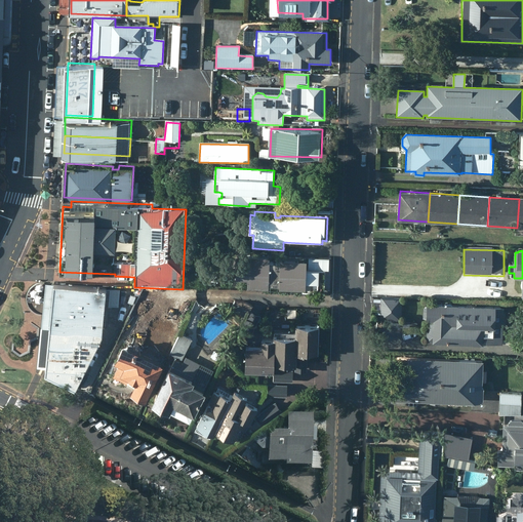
[(271,258),(250,257),(249,288),(270,289),(270,286),(280,287),(280,290),(307,291),(308,263),(282,262),(282,266),(271,265),(271,258)]
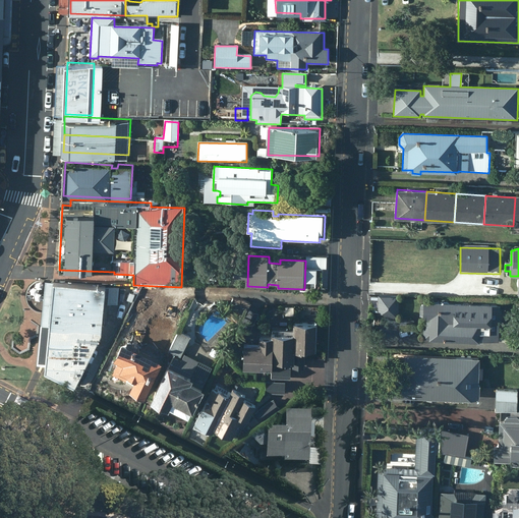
[(109,284),(58,279),(55,302),(106,307),(109,284)]
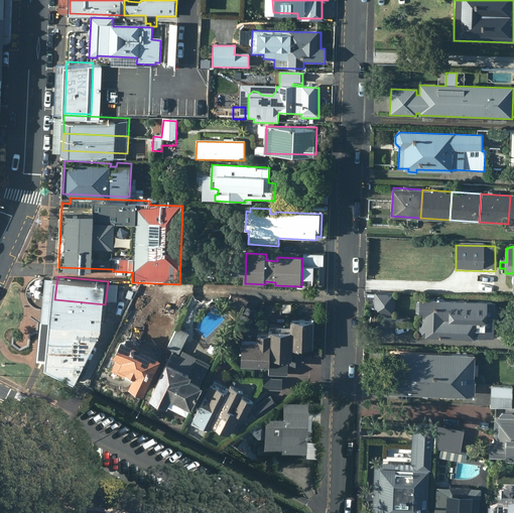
[(118,285),(108,284),(106,301),(117,302),(118,285)]
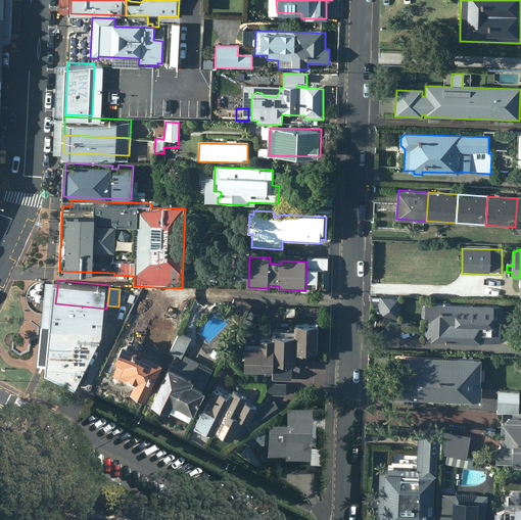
[(398,321),(400,299),(378,298),(377,320),(398,321)]
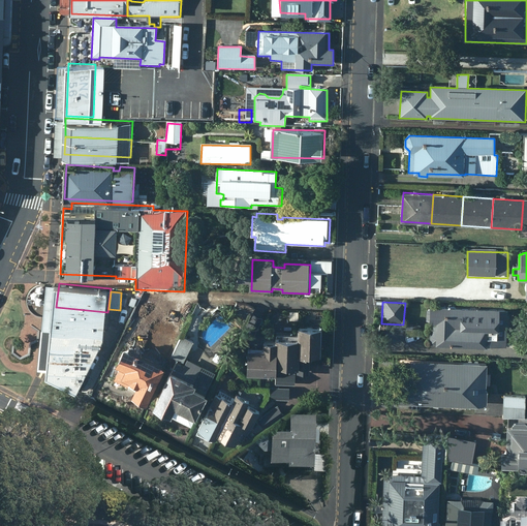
[(107,312),(56,307),(53,331),(104,337),(107,312)]
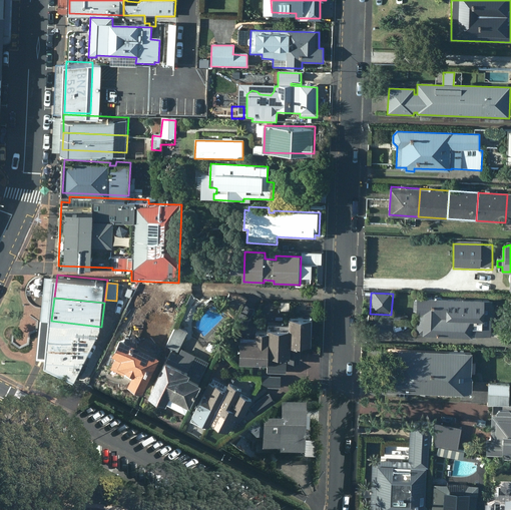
[(491,312),(491,302),(417,298),(417,314),(418,314),(417,334),(422,334),(422,336),(473,338),(473,336),(491,338),(491,322),(485,322),(485,311),(491,312)]
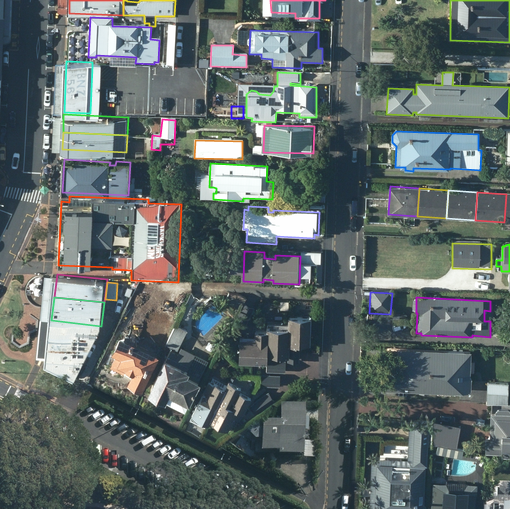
[(288,303),(279,303),(279,312),(288,311),(288,303)]
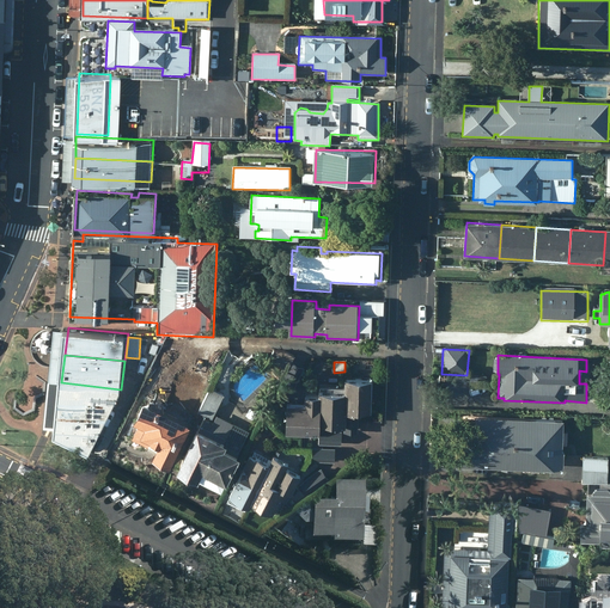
[(293,391),(304,370),(292,364),(281,385),(293,391)]
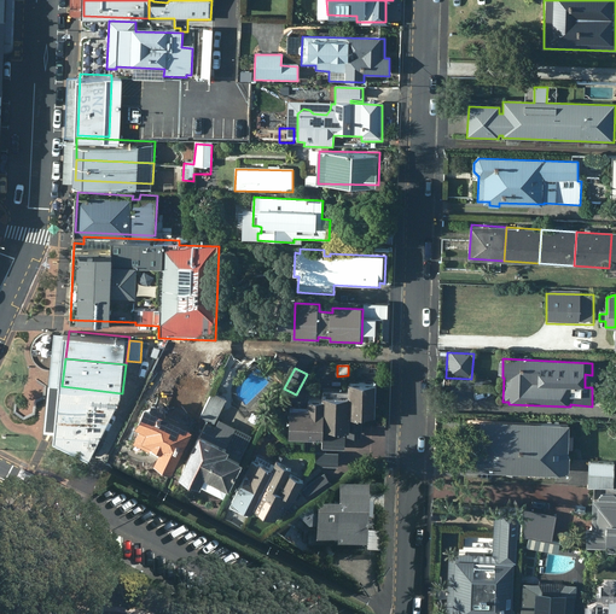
[(155,461),(173,469),(199,417),(197,417),(205,402),(199,398),(195,384),(181,376),(166,380),(154,407),(147,404),(138,425),(141,426),(134,443),(158,455),(155,461)]
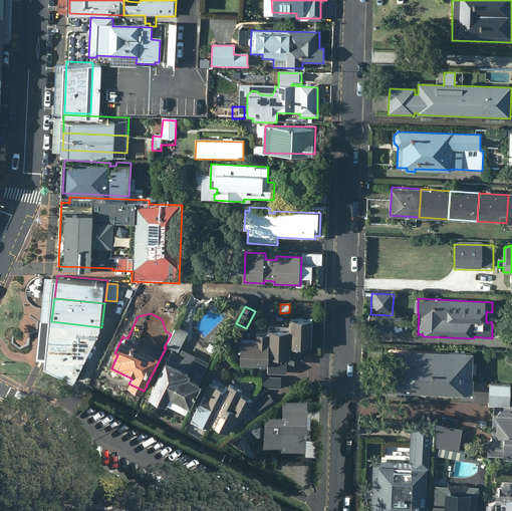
[(289,319),(290,326),(289,360),(288,365),(300,365),(301,347),(312,347),(313,320),(289,319)]
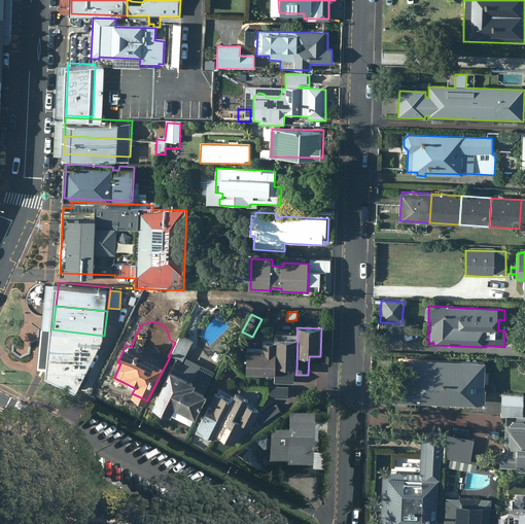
[(104,336),(53,329),(50,352),(94,357),(104,338),(104,336)]
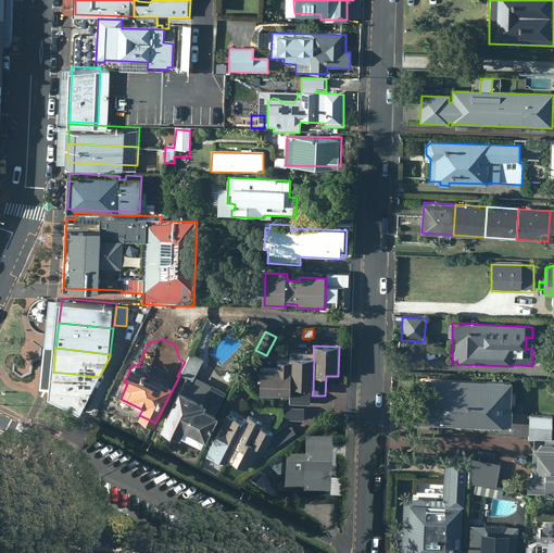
[(291,352),(290,362),(290,387),(291,387),(303,387),(303,389),(313,390),(314,353),(291,352)]
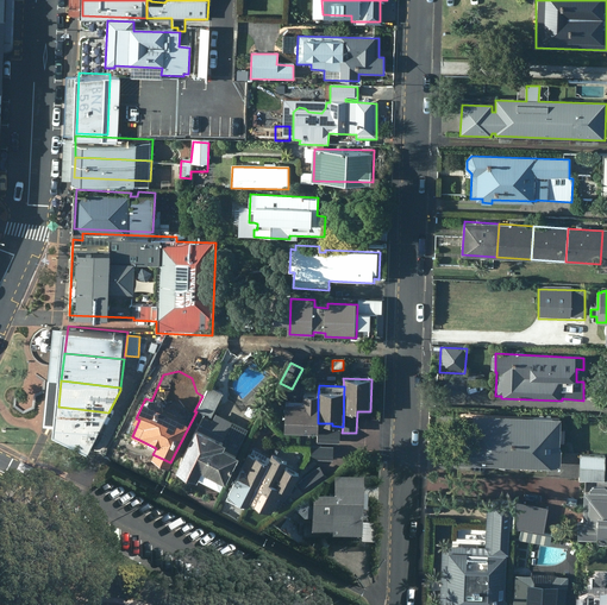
[(285,433),(318,434),(318,430),(319,430),(319,423),(318,423),(318,396),(304,396),(304,404),(286,404),(285,433)]
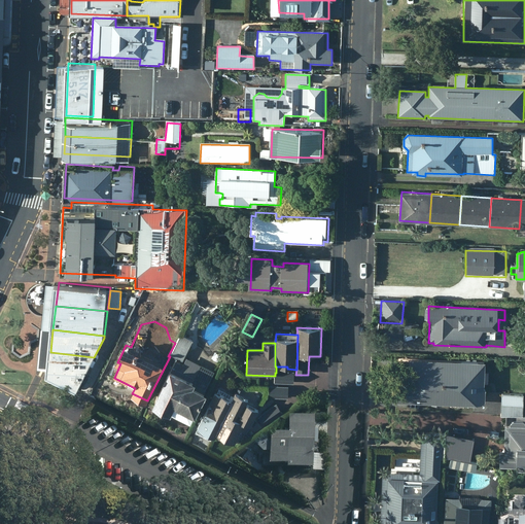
[(94,357),(50,352),(48,372),(78,387),(94,357)]
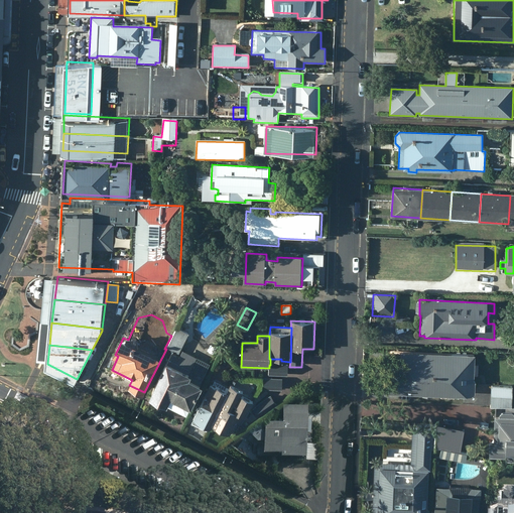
[(196,359),(181,351),(178,358),(171,355),(170,355),(150,395),(168,403),(173,406),(187,413),(190,406),(193,407),(204,385),(190,378),(193,374),(189,372),(196,359)]
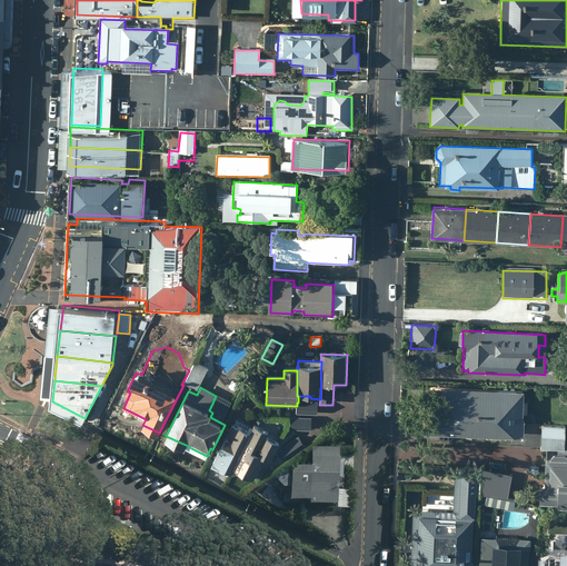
[(524,420),(525,393),(437,389),(436,418),(425,418),(425,433),(524,437),(524,420)]
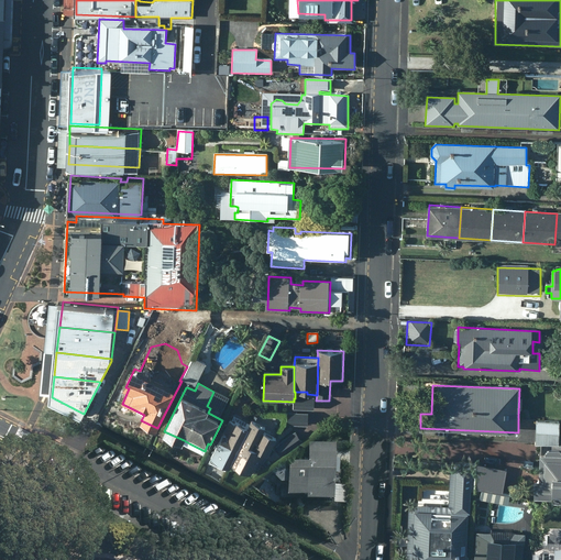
[(314,398),(295,398),(294,398),(294,402),(293,412),(312,412),(314,398)]
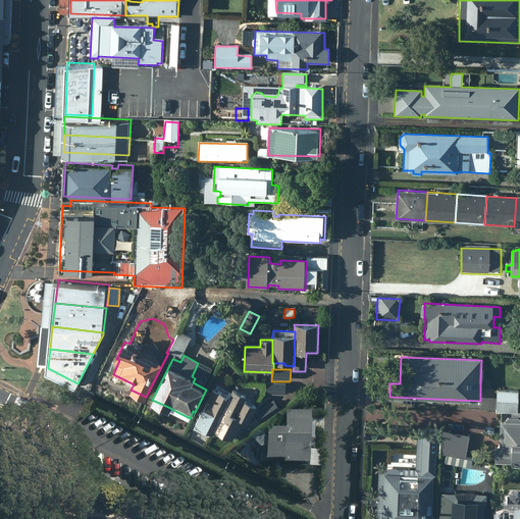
[(286,398),(286,385),(268,384),(268,397),(286,398)]
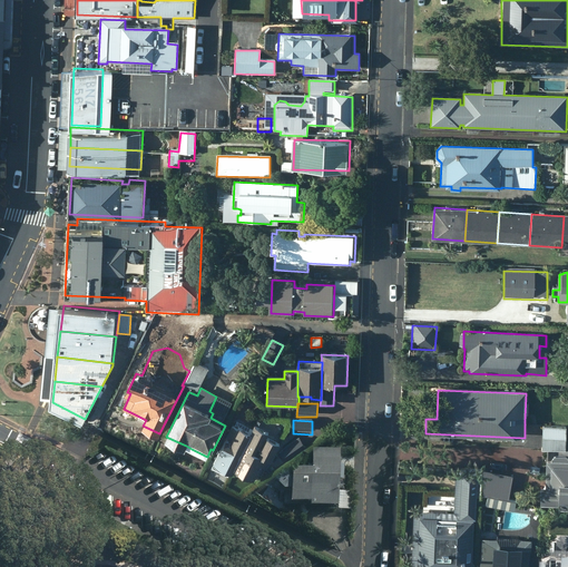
[(257,424),(252,434),(236,472),(248,479),(254,466),(267,472),(281,445),(267,438),(271,431),(257,424)]
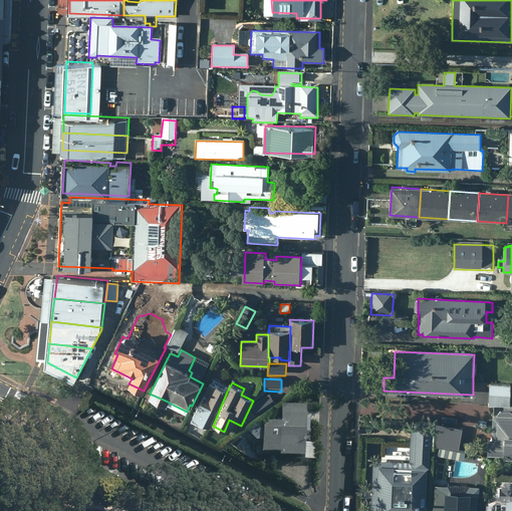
[(211,429),(213,426),(227,392),(216,387),(215,388),(210,386),(199,410),(204,412),(198,424),(211,429)]
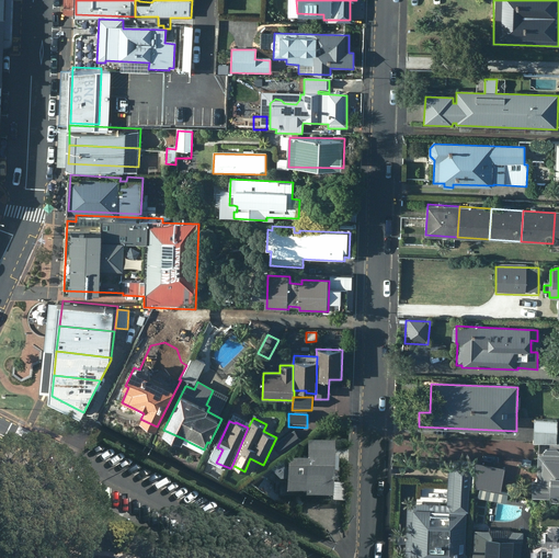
[(556,445),(557,422),(533,421),(533,444),(556,445)]
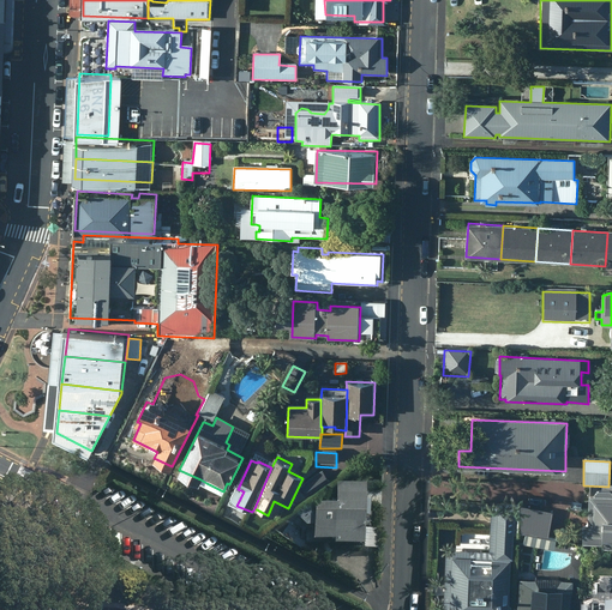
[(322,472),(304,487),(312,497),(330,484),(322,472)]
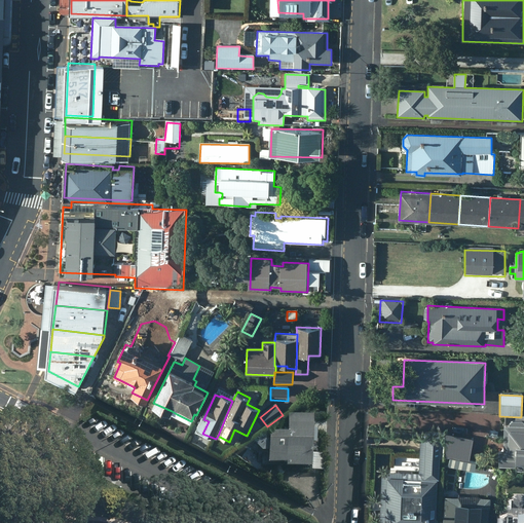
[(311,423),(287,422),(286,441),(269,442),(261,435),(251,447),(260,458),(267,458),(266,471),(285,472),(285,475),(309,477),(310,451),(314,451),(314,438),(311,438),(311,423)]
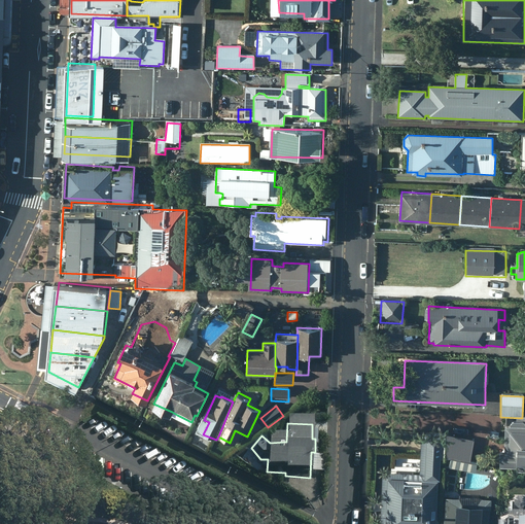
[(524,425),(523,424),(513,423),(510,426),(509,428),(504,428),(504,451),(500,451),(500,467),(518,467),(518,470),(524,470),(524,425)]
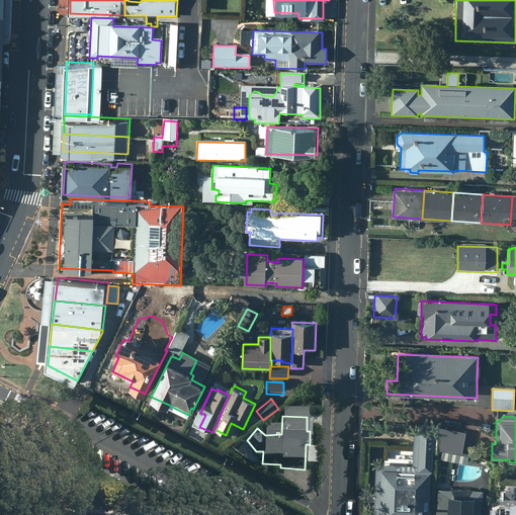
[(413,467),(375,465),(373,514),(428,514),(430,473),(432,473),(433,429),(414,428),(413,467)]
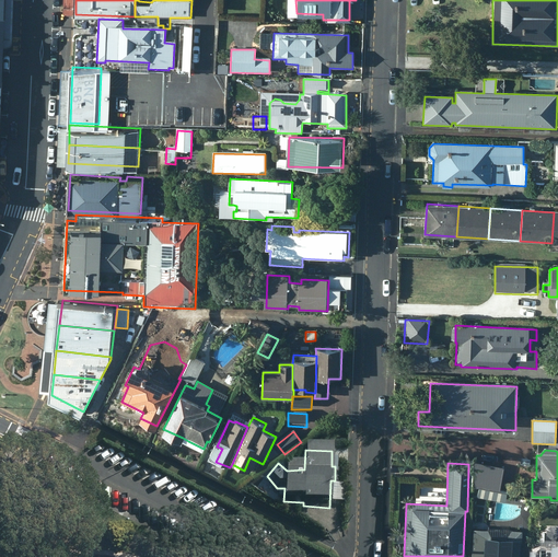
[(504,496),(497,494),(502,471),(474,464),(473,487),(480,489),(478,497),(503,502),(504,496)]
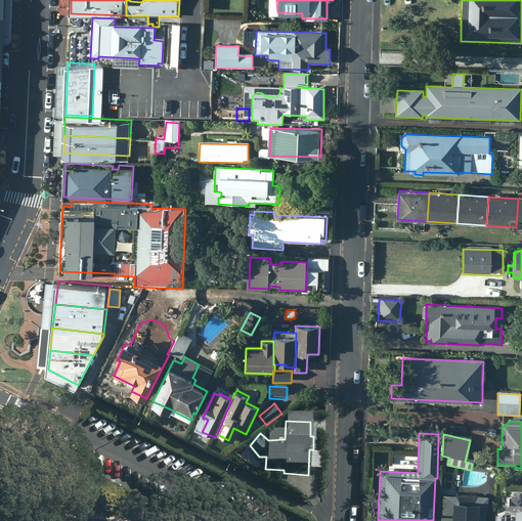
[(484,520),(485,497),(442,495),(440,520),(484,520)]
